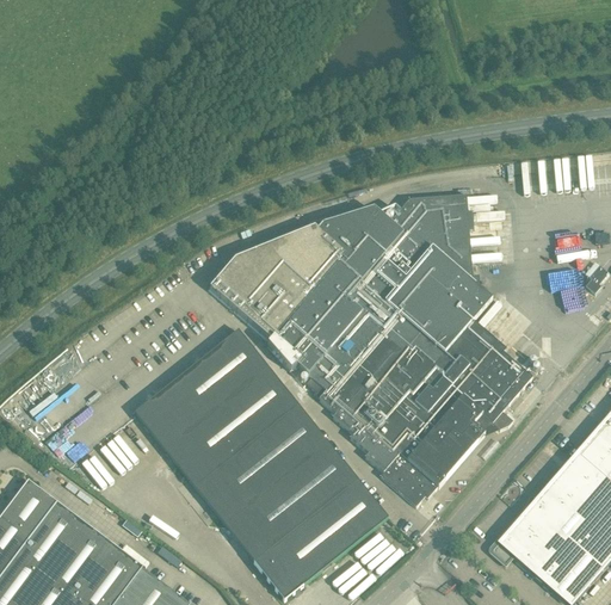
[(594,154),(575,155),(576,176),(584,174),(584,184),(569,184),(571,193),(596,192),(594,154)]
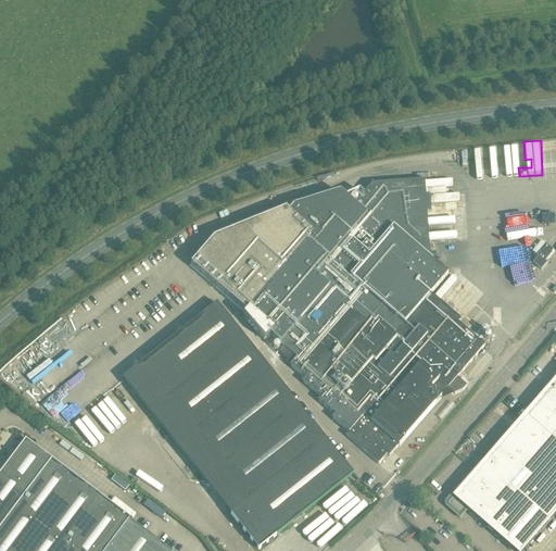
[(456,317),(458,316),(429,291),(447,271),(433,258),(433,249),(430,250),(425,176),(371,179),(364,189),(359,186),(344,192),(340,188),(292,202),(289,208),(286,204),(214,234),(191,260),(247,309),(243,312),(264,336),(270,330),(280,339),(297,353),(290,361),(305,374),(303,377),(321,393),(318,397),(336,411),(332,414),(349,428),(346,430),(379,459),(387,450),(389,452),(397,441),(399,442),(441,393),(431,385),(433,380),(440,386),(444,387),(447,384),(455,389),(463,386),(467,382),(457,373),(484,341),(456,317)]
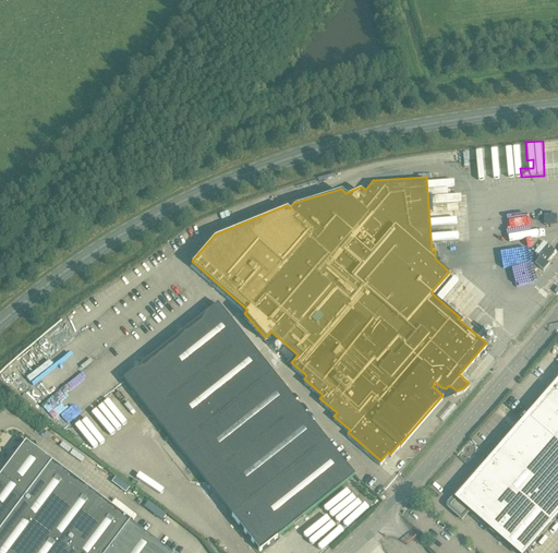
[(556,248),(547,240),(537,251),(540,253),(535,259),(543,266),(549,260),(547,257),(556,248)]
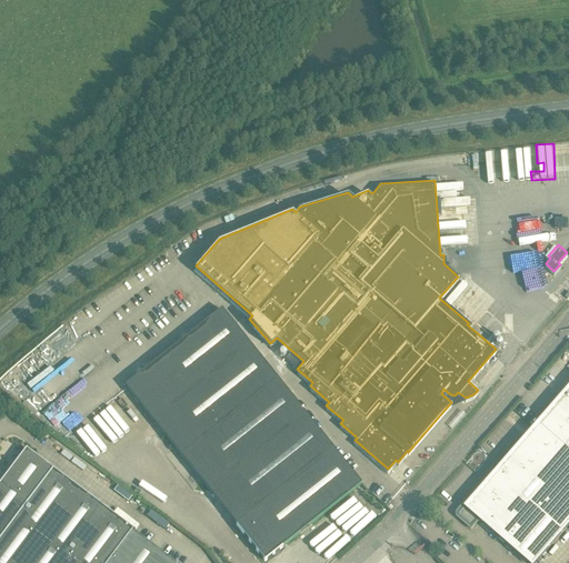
[(466,314),(482,297),(479,292),(461,311),(466,314)]
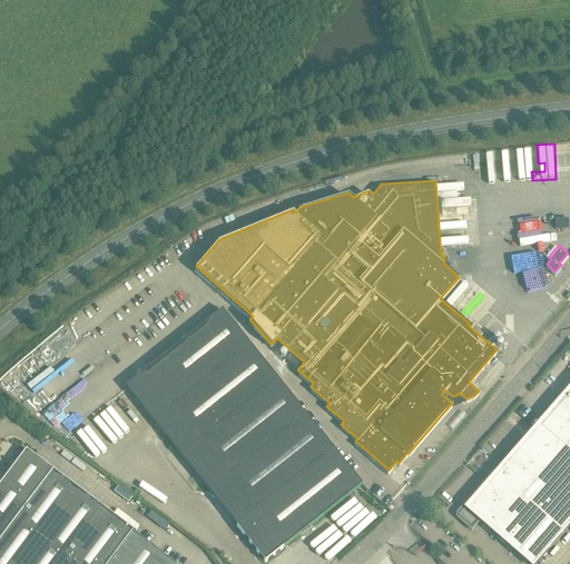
[(478,309),(503,326),(507,320),(482,304),(478,309)]
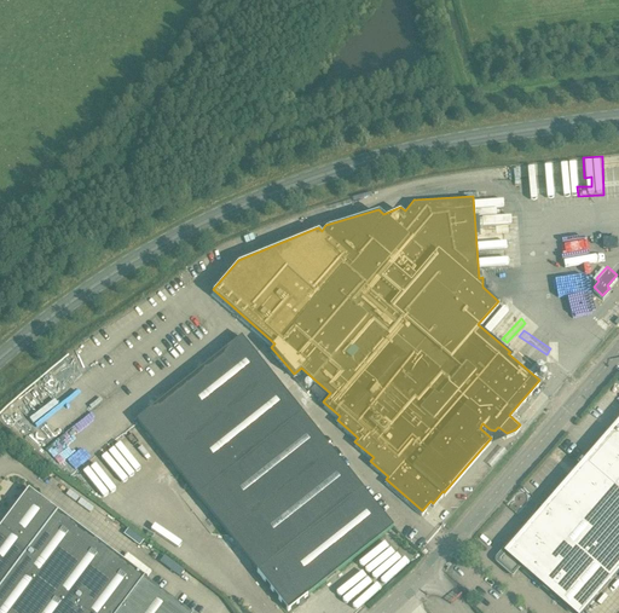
[(288,606),(393,522),(241,333),(137,416),(197,492),(217,478),(247,515),(227,530),(288,606)]
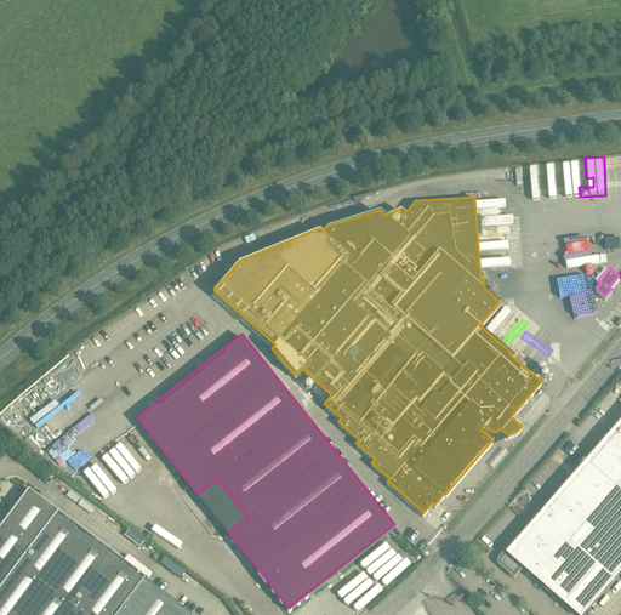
[(513,571),(522,563),(580,614),(620,568),(620,417),(530,522),(529,520),(499,554),(499,559),(513,571)]
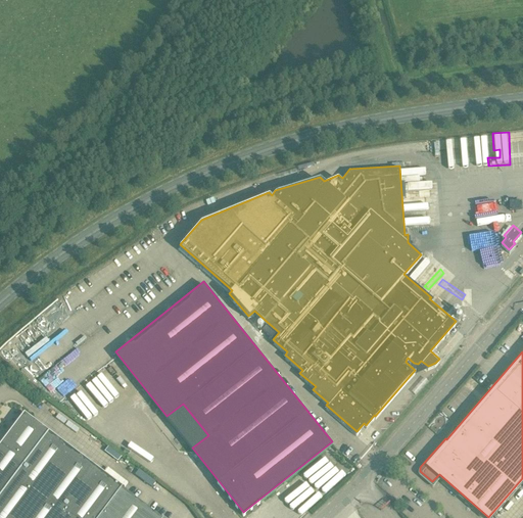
[(0,517),(167,517),(122,484),(123,483),(25,410),(0,440),(0,517)]
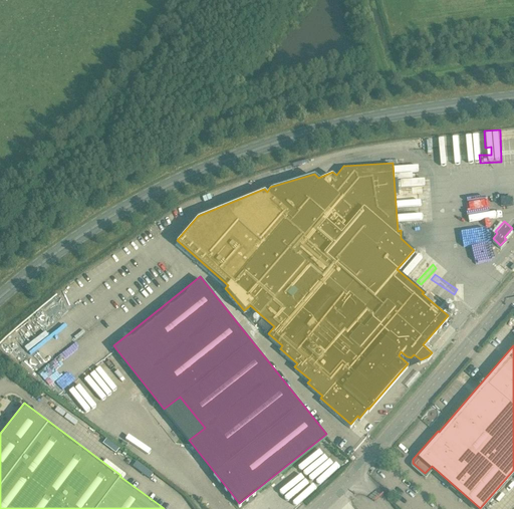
[(92,421),(88,427),(96,432),(100,426),(92,421)]
